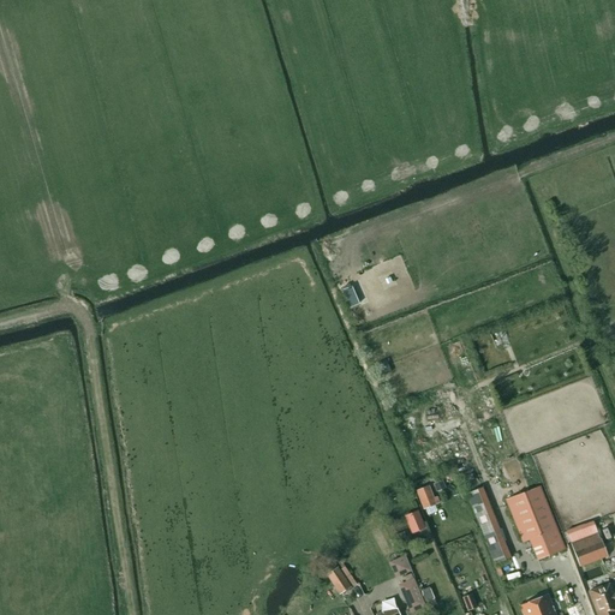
[(425,508),(440,502),(437,496),(435,497),(430,485),(418,490),(425,508)]
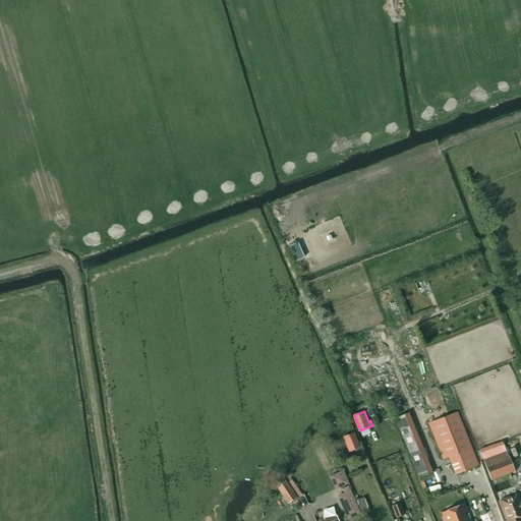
[(431,473),(408,413),(395,418),(418,477),(431,473)]
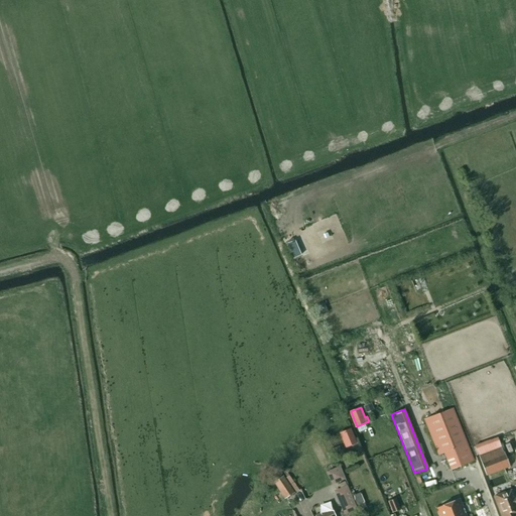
[(450,470),(474,461),(453,409),(424,420),(438,455),(443,453),(450,470)]
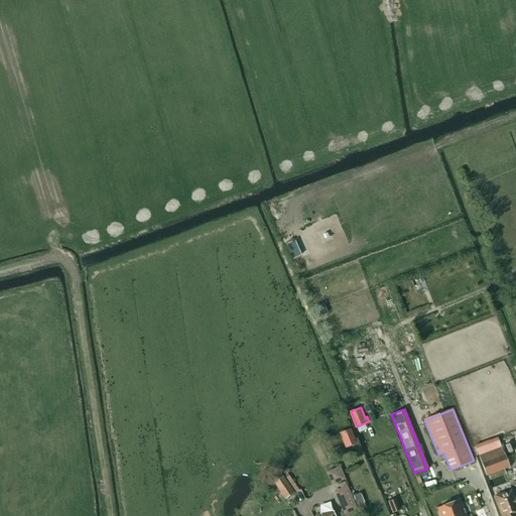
[(350,429),(340,433),(346,446),(356,442),(350,429)]
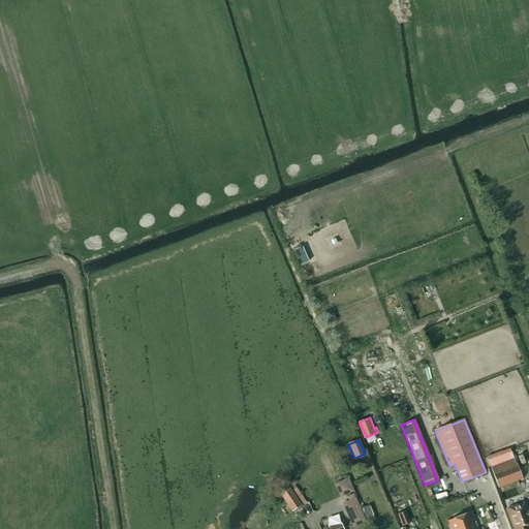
[(516,448),(519,464),(525,463),(522,447),(516,448)]
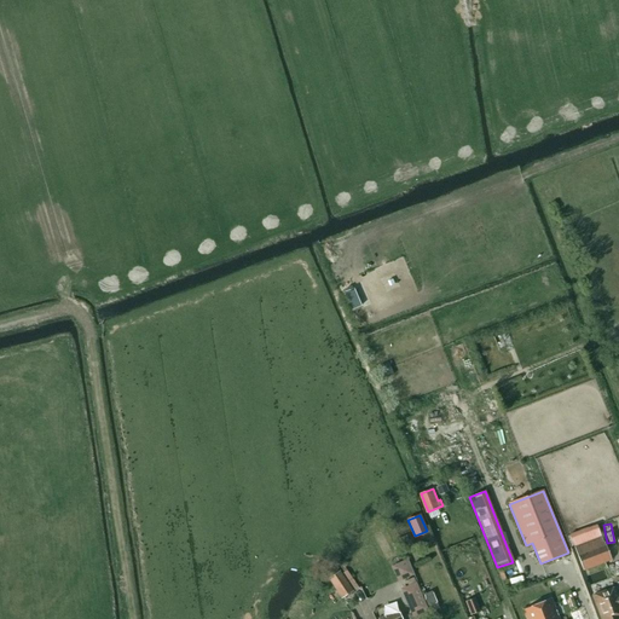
[(601,537),(574,547),(576,553),(583,571),(612,560),(605,542),(603,542),(601,537)]
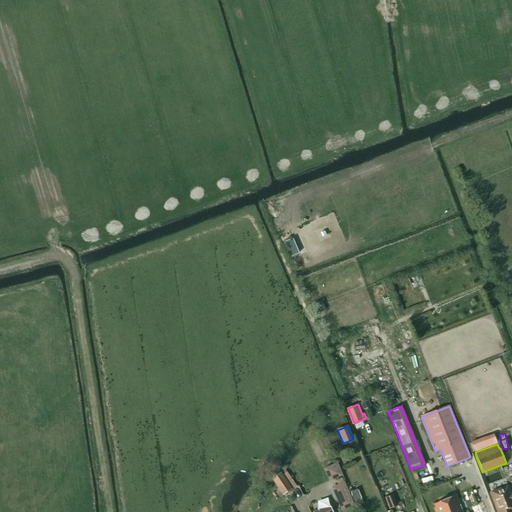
[(337,464),(327,469),(331,478),(341,473),(337,464)]
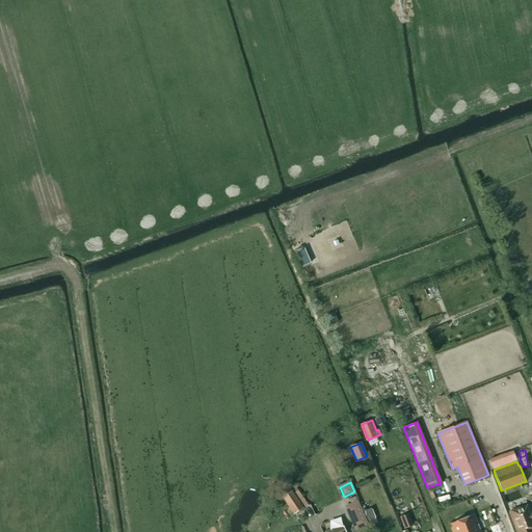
[(290,491),(287,486),(280,490),(284,496),(283,497),(294,514),(303,508),(292,490),(290,491)]
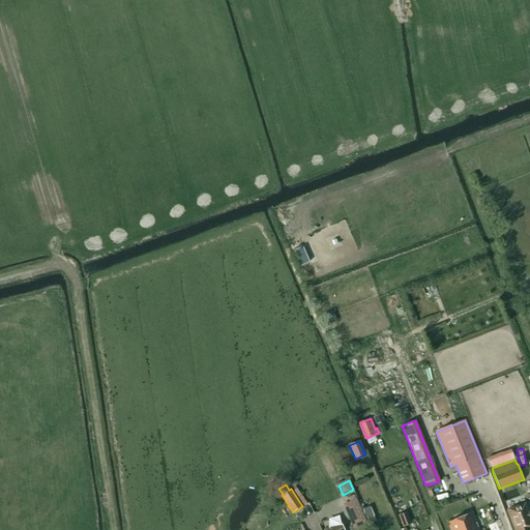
[(372,495),(362,499),(370,518),(380,512),(372,495)]
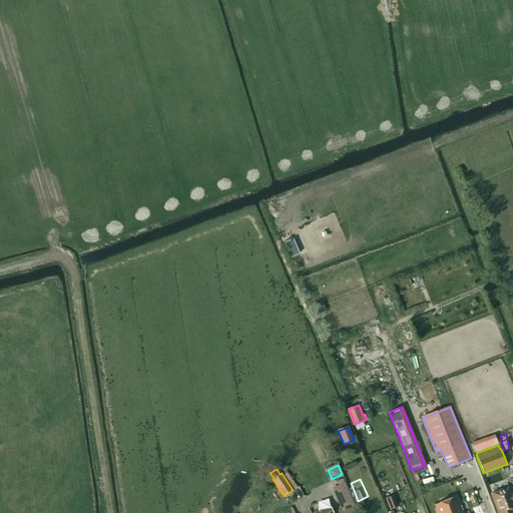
[(512,511),(512,496),(509,487),(491,494),(498,512),(512,512),(512,511)]
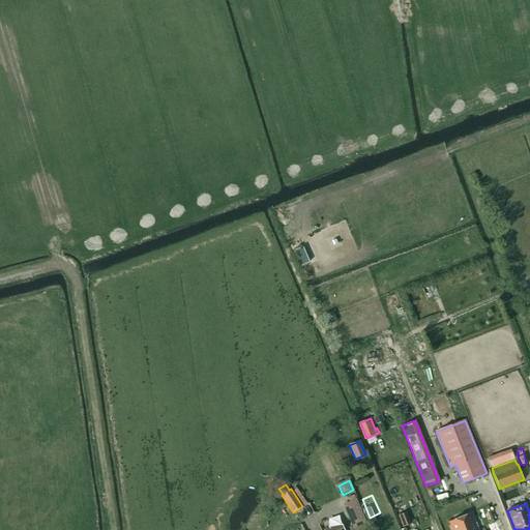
[(405,509),(398,512),(403,524),(410,521),(405,509)]
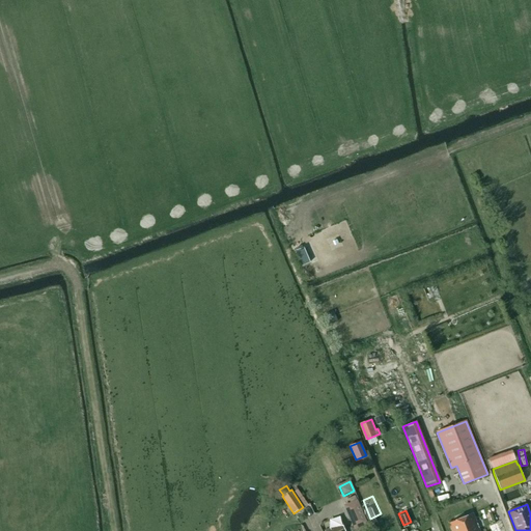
[(478,530),(472,513),(448,523),(451,530),(478,530)]
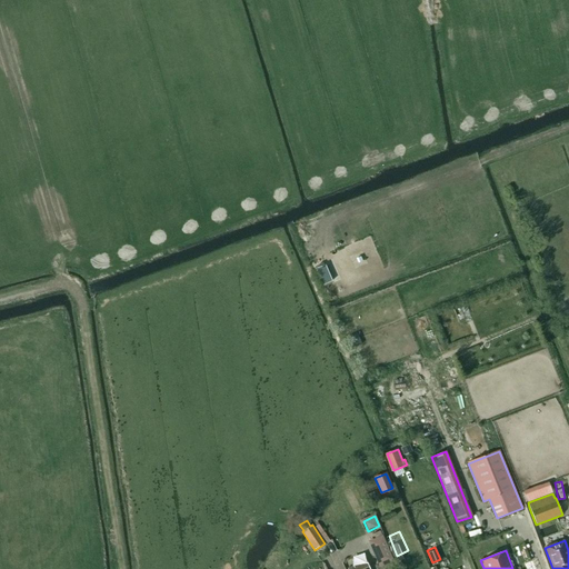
All buildings are outlined.
